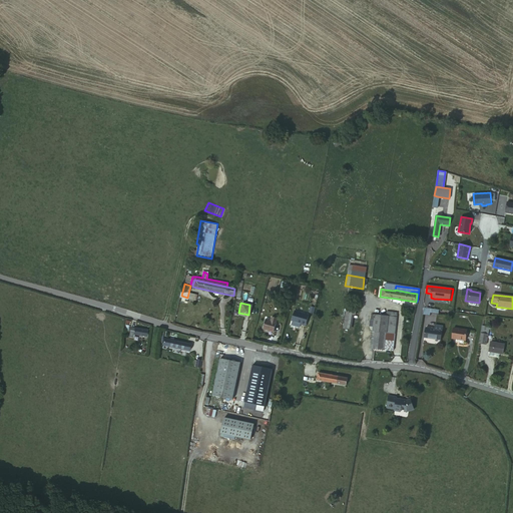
[(196,310),(182,307),(179,309),(179,313),(196,316),(196,310)]
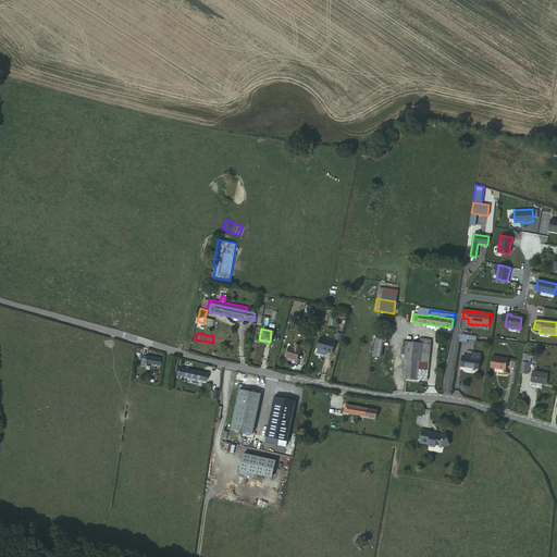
[(384,337),(376,336),(371,375),(378,376),(384,337)]
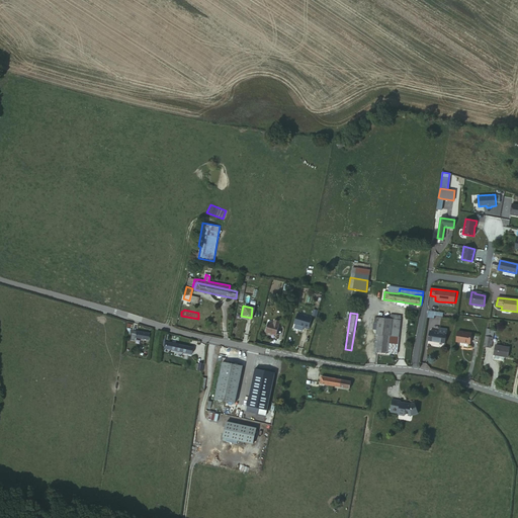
[(310,318),(295,315),(292,324),(301,327),(301,328),(307,330),(310,318)]
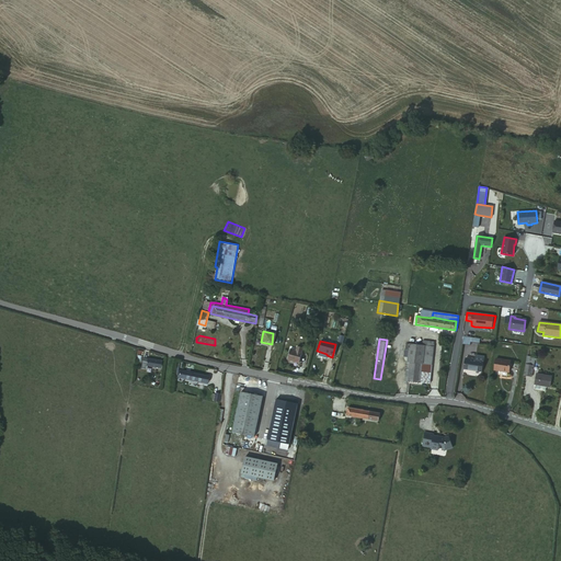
[(424,346),(419,346),(408,345),(405,358),(409,358),(409,363),(414,364),(421,365),(420,384),(431,385),(435,343),(424,342),(424,346)]
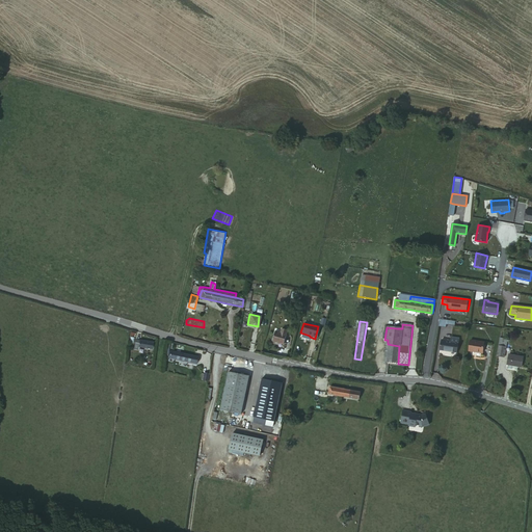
[(278,334),(273,331),(270,342),(282,345),(286,330),(280,329),(278,334)]
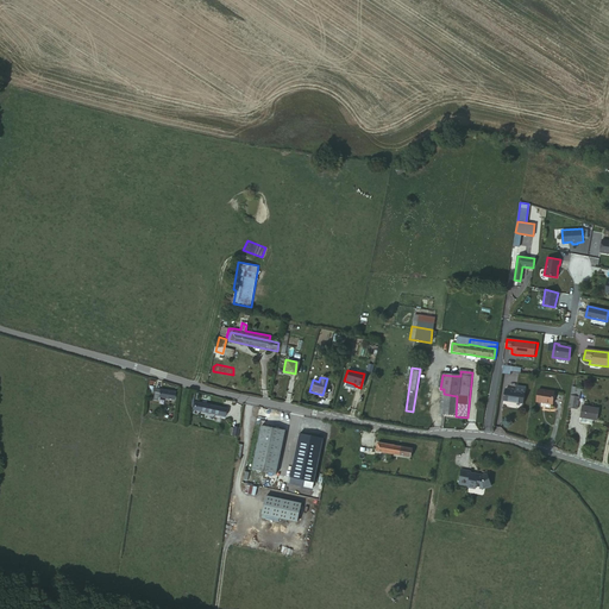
[(515,391),(504,389),(503,401),(522,403),(525,387),(515,385),(515,391)]
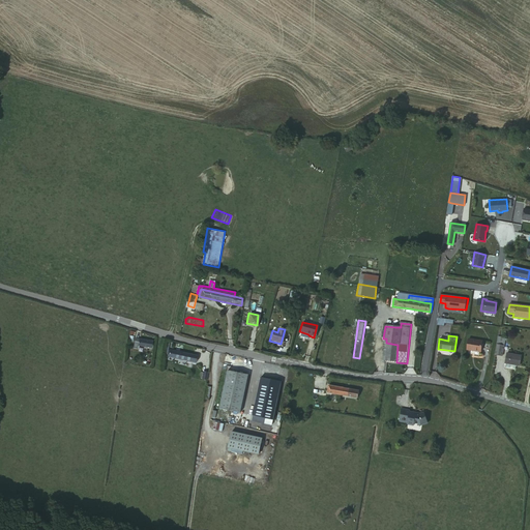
[(481,346),(482,342),(482,340),(468,337),(467,348),(480,350),(481,346)]
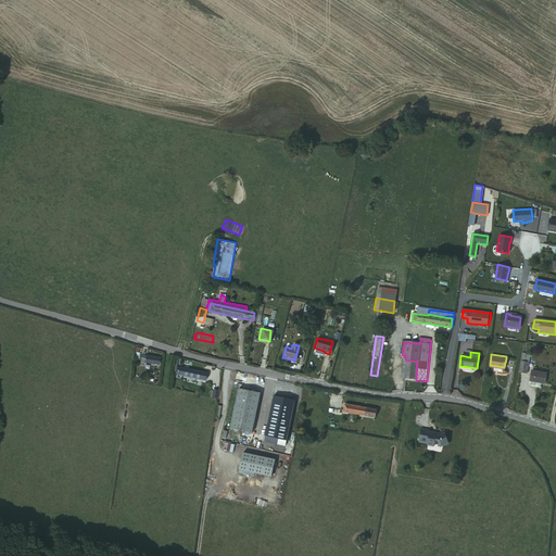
[(530,355),(522,354),(518,373),(527,375),(530,355)]
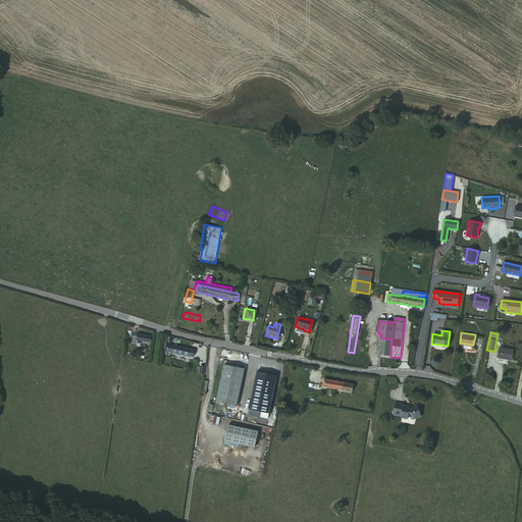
[(138,334),(136,341),(148,343),(149,336),(138,334)]
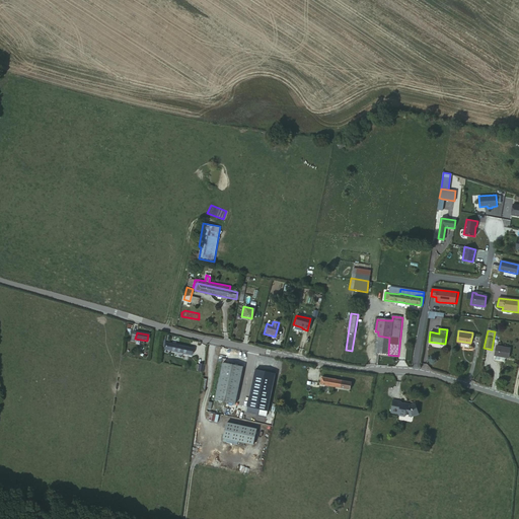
[(389,338),(383,337),(378,336),(376,354),(381,354),(388,355),(389,338)]
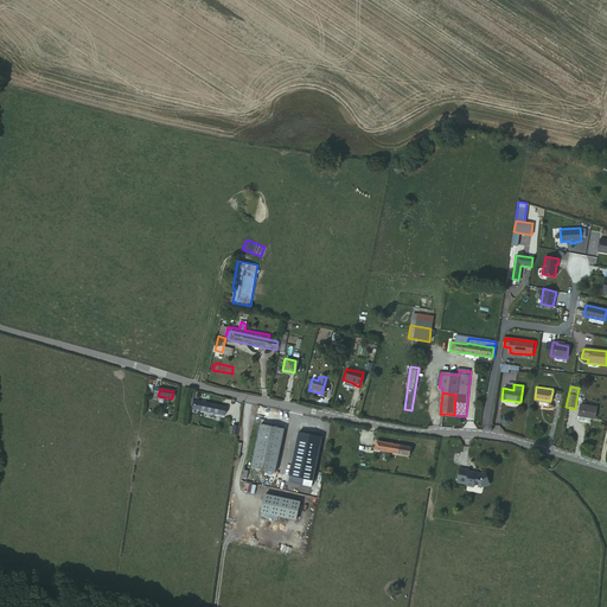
[(191,408),(223,415),(225,408),(193,401),(192,404),(191,408)]
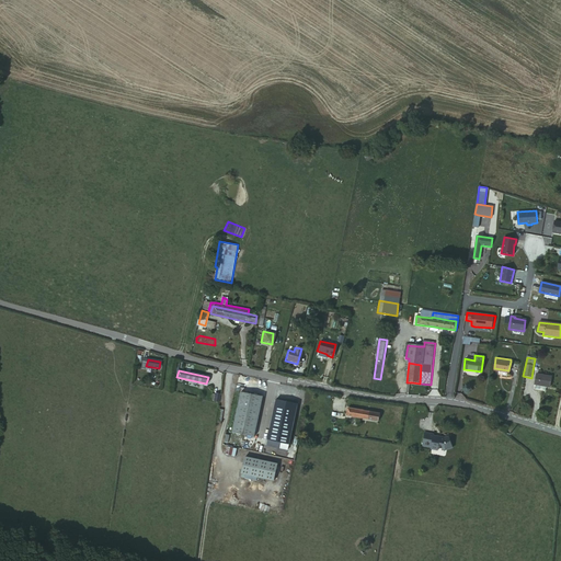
[(549,388),(550,387),(551,377),(536,375),(534,390),(545,392),(546,388),(549,388)]
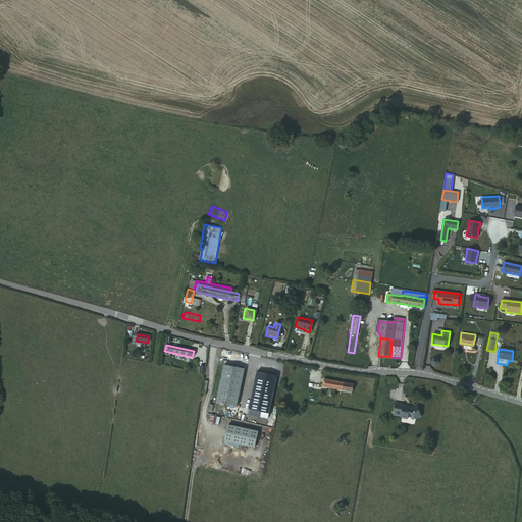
[(214,403),(236,407),(244,369),(221,364),(220,367),(221,368),(214,403)]
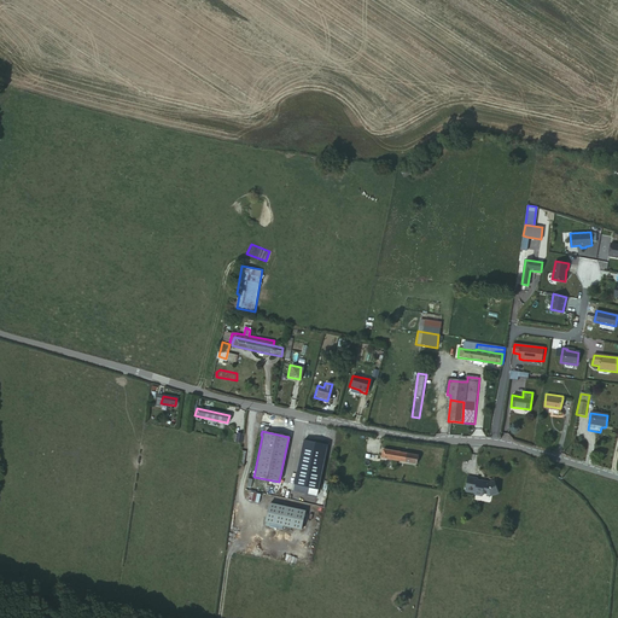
[(293,485),(318,490),(325,449),(328,449),(328,447),(326,445),(326,444),(303,439),(293,485)]
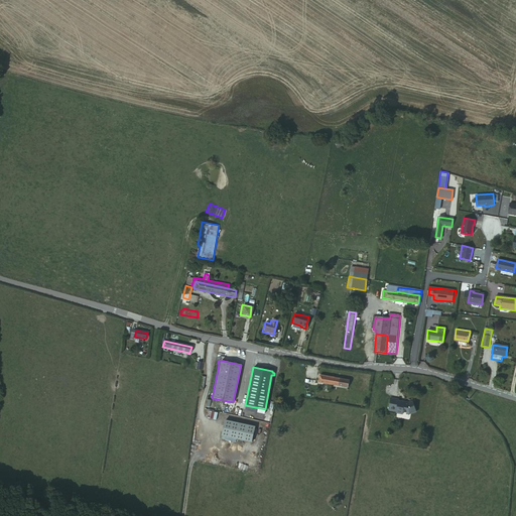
[(318,382),(348,387),(350,380),(320,374),(318,382)]
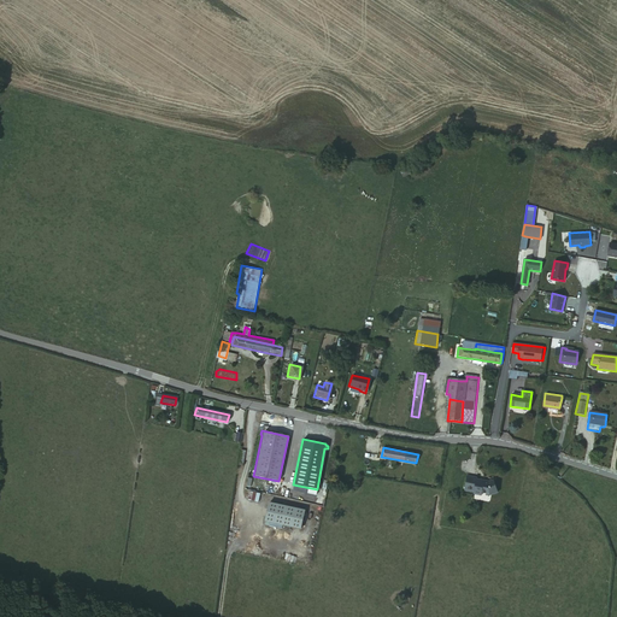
[(468,476),(464,491),(474,493),(474,494),(481,495),(482,493),(489,494),(489,495),(498,493),(493,480),(488,481),(483,481),(483,482),(476,481),(477,477),(468,476)]
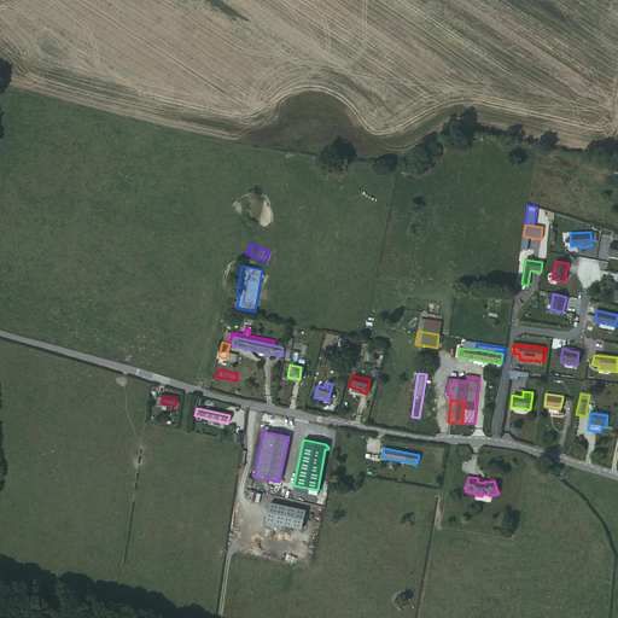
[(249,493),(249,501),(260,502),(261,493),(249,493)]
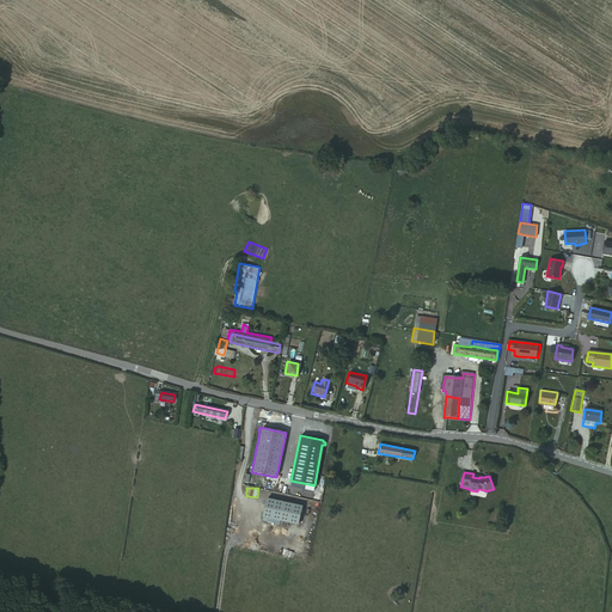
[(267,499),(263,516),(298,525),(303,507),(267,499)]
